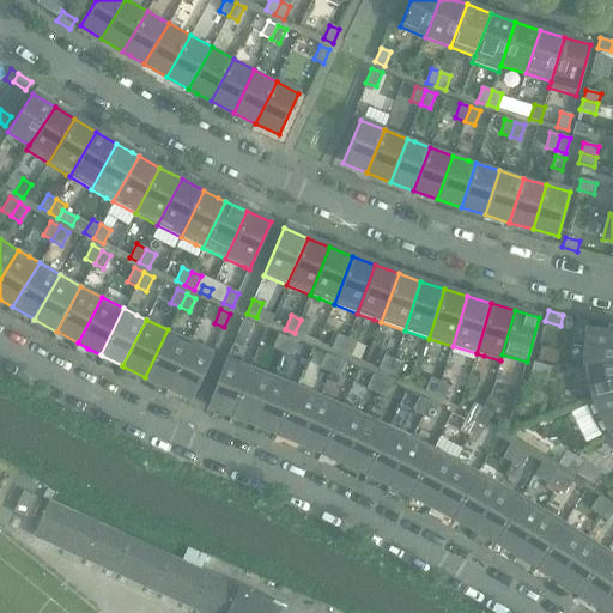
[(247,338),(253,323),(243,320),(237,334),(247,338)]
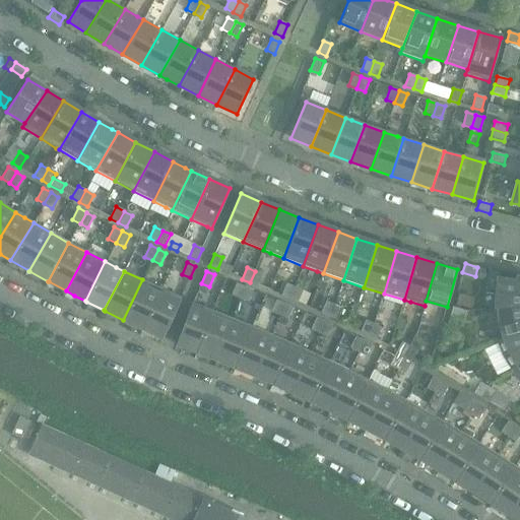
[(258,286),(263,274),(255,271),(250,282),(258,286)]
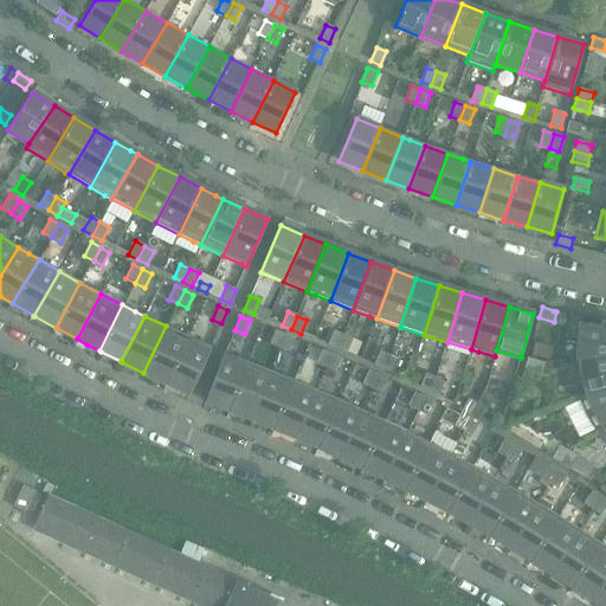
[(605,322),(604,322),(601,329),(581,323),(579,341),(578,352),(579,361),(605,359),(605,322)]
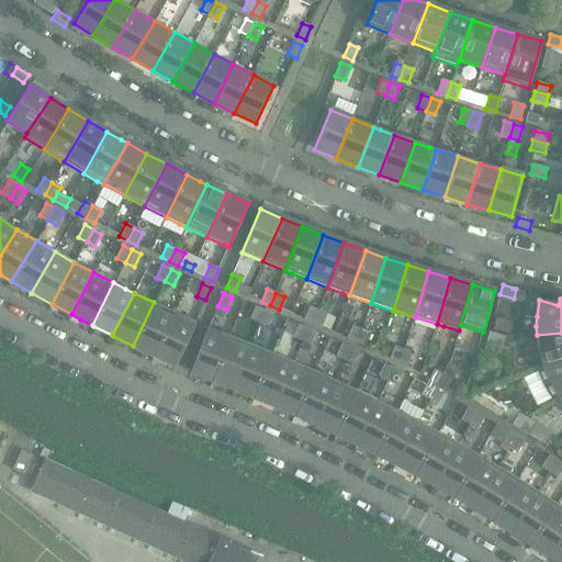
[(154,356),(173,312),(154,302),(133,346),(144,351),(154,356)]
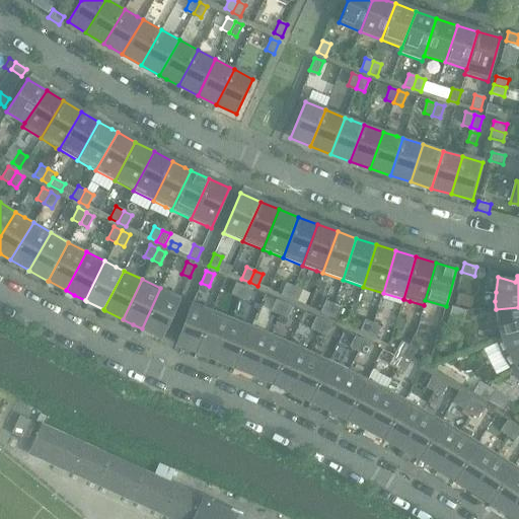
[(239,298),(244,287),(236,283),(231,295),(239,298)]
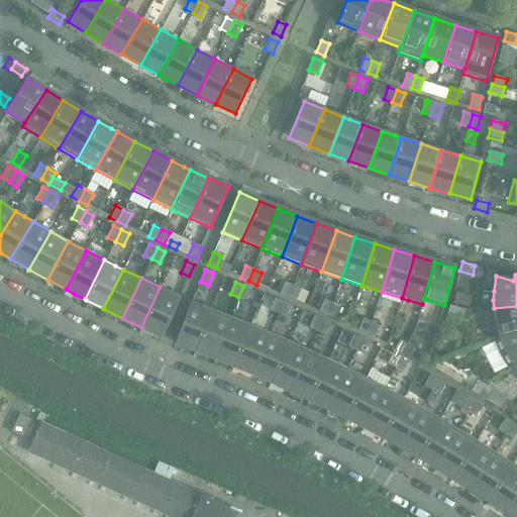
[(288,298),(293,286),(285,283),(280,294),(288,298)]
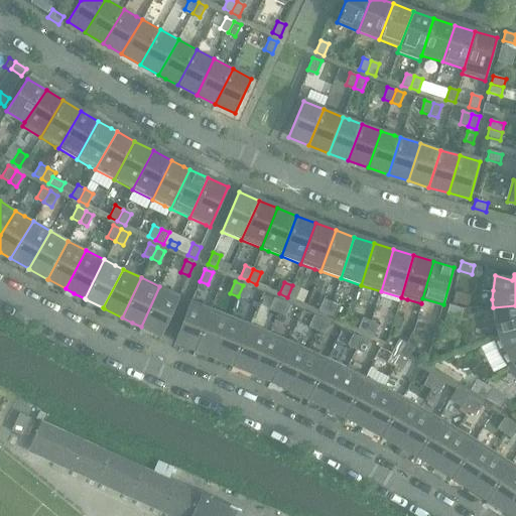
[(246,300),(251,288),(243,285),(238,296),(246,300)]
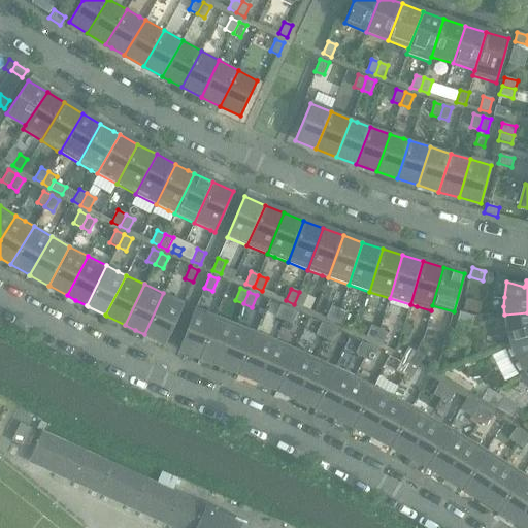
[(302,307),(307,296),(299,292),(294,304),(302,307)]
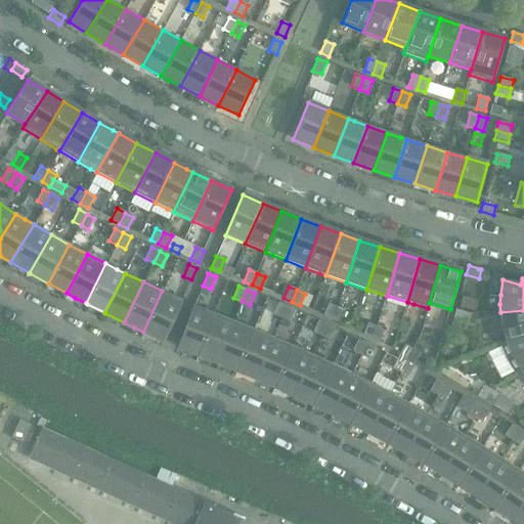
[(164,341),(182,300),(162,291),(143,332),(164,341)]
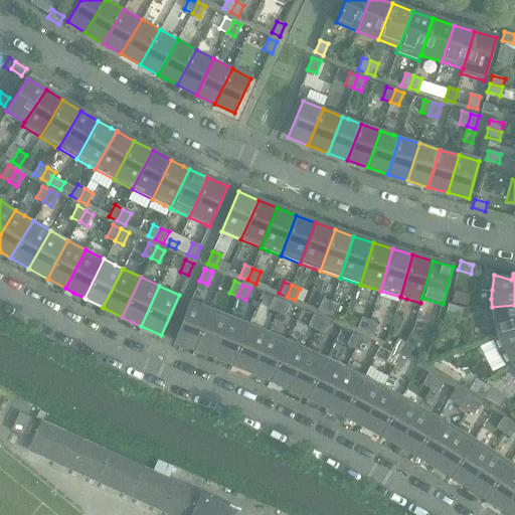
[(277,313),(283,301),(275,298),(269,309),(277,313)]
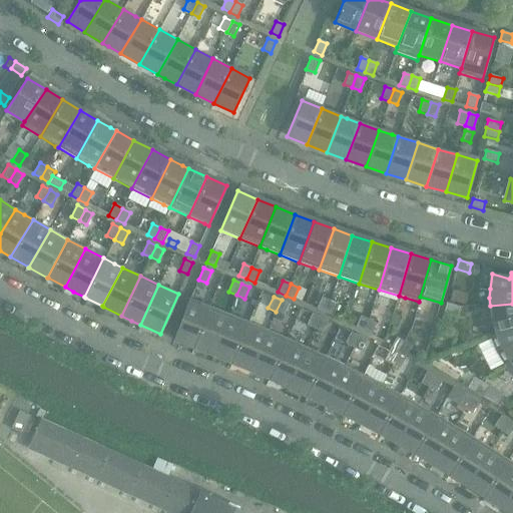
[(325,313),(330,302),(322,298),(317,310),(325,313)]
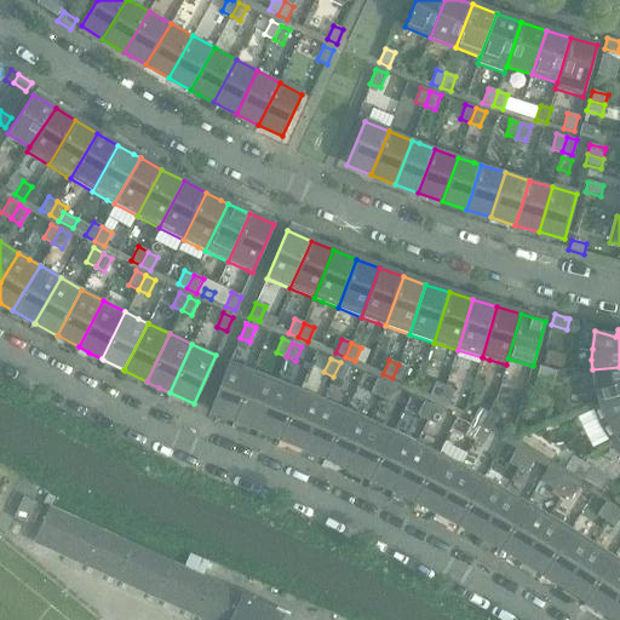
[(235,419),(252,371),(229,361),(211,411),(235,419)]
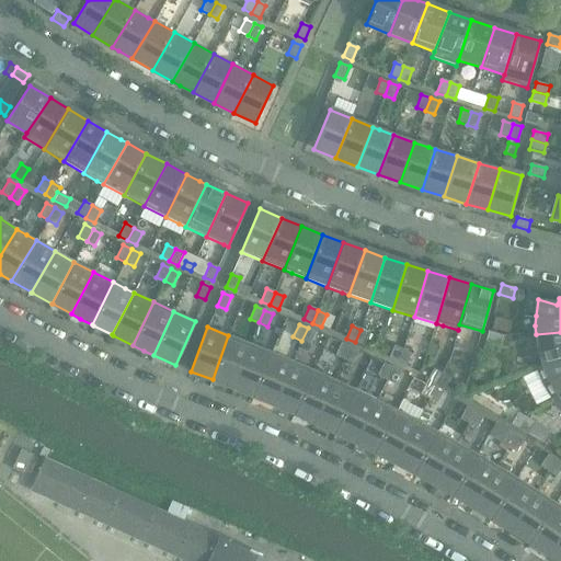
[(310,344),(317,332),(308,328),(301,341),(310,344)]
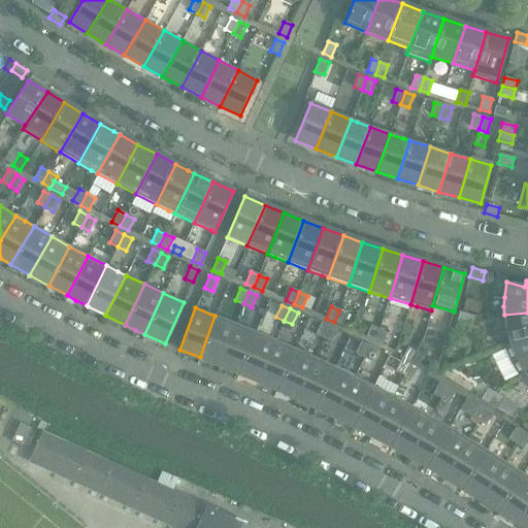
[(342,326),(348,315),(339,310),(334,322),(342,326)]
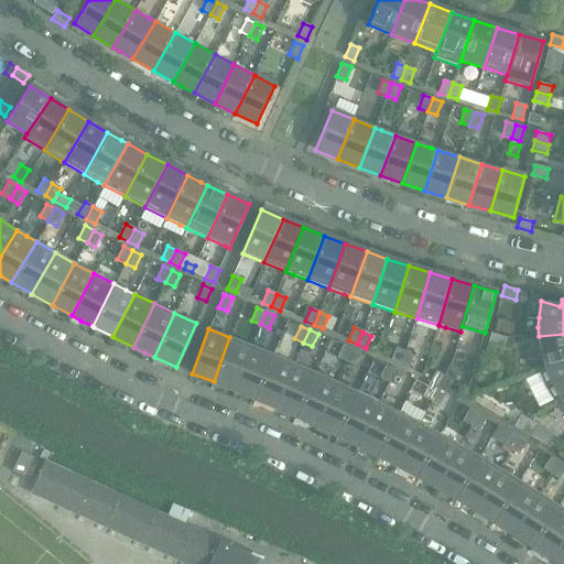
[(502,347),(505,337),(491,333),(488,343),(502,347)]
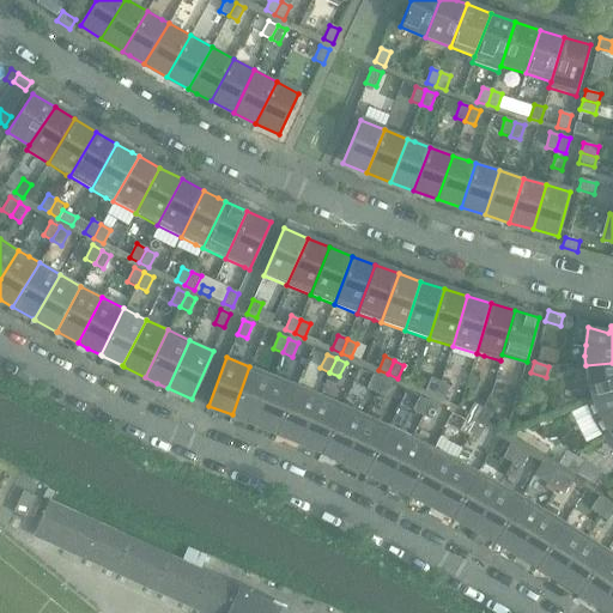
[(612,363),(586,365),(588,381),(593,399),(593,401),(612,393),(612,363)]
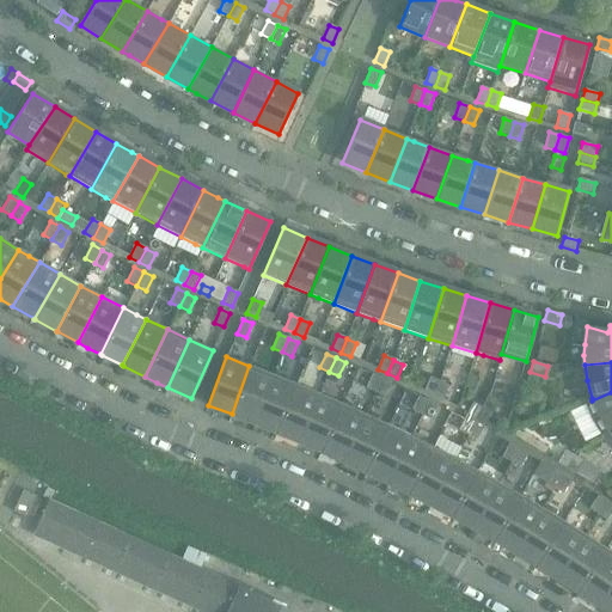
[(254,423),(271,374),(249,366),(232,414),(254,423)]
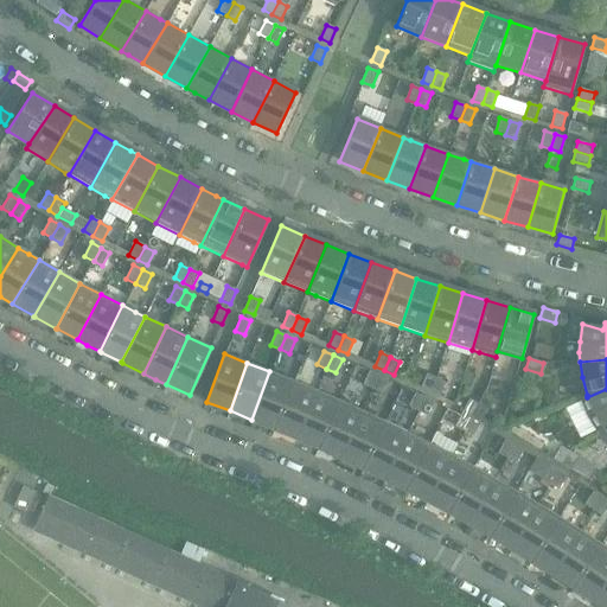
[(273,428),(293,381),(269,371),(251,420),(273,428)]
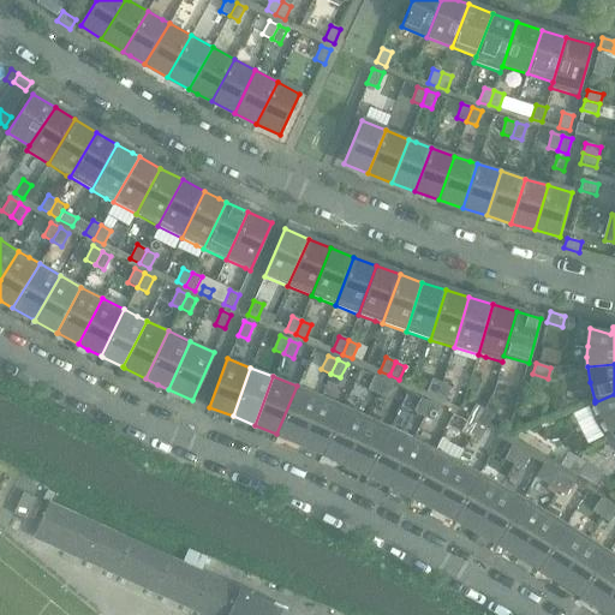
[(377,394),(383,381),(375,376),(368,390),(377,394)]
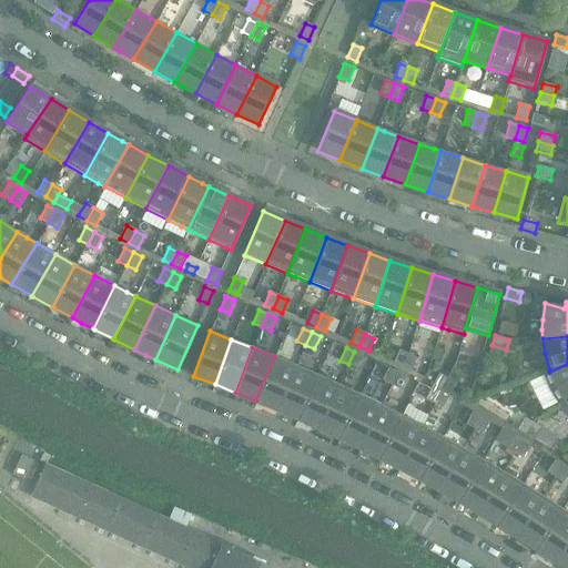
[(402,367),(408,355),(399,351),(393,363),(402,367)]
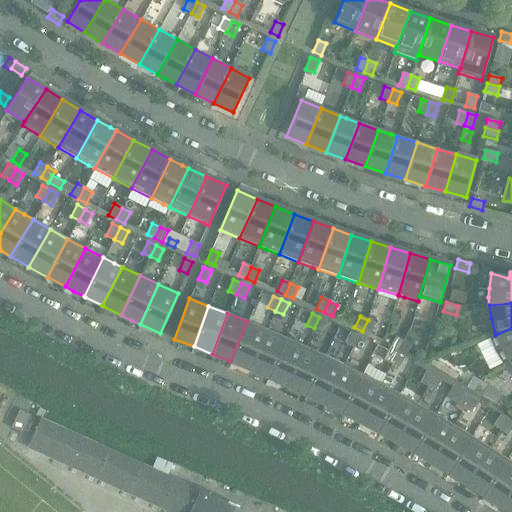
[(322,332),(327,320),(319,317),(314,328),(322,332)]
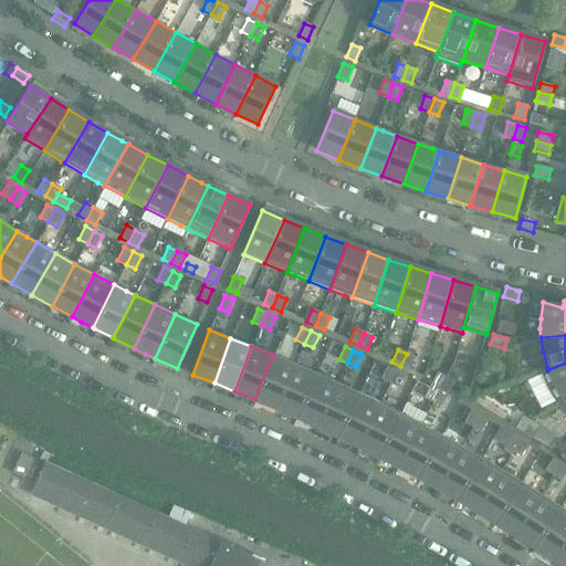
[(409,370),(416,358),(407,354),(400,366),(409,370)]
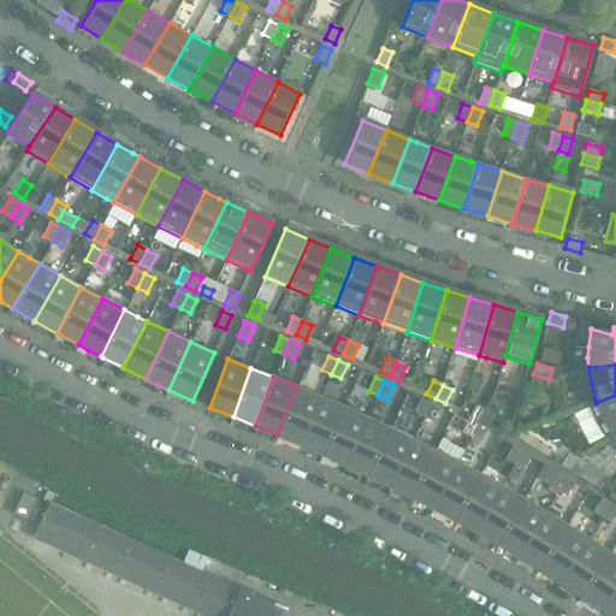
[(300,444),(320,396),(297,386),(277,434),(300,444)]
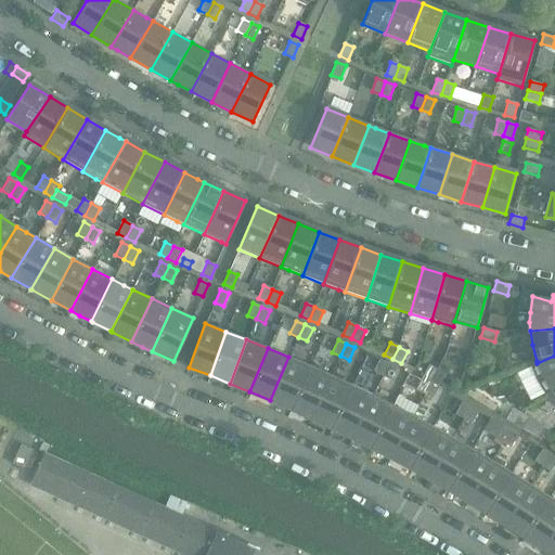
[(552,392),(554,389),(554,356),(537,363),(530,365),(537,381),(545,396),(552,392)]
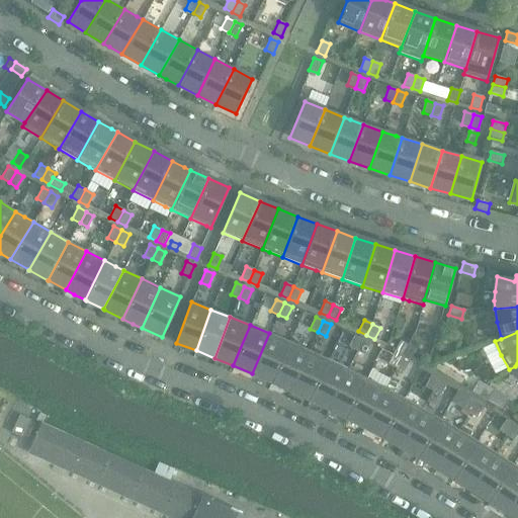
[(271,381),(288,342),(269,333),(252,373),(271,381)]
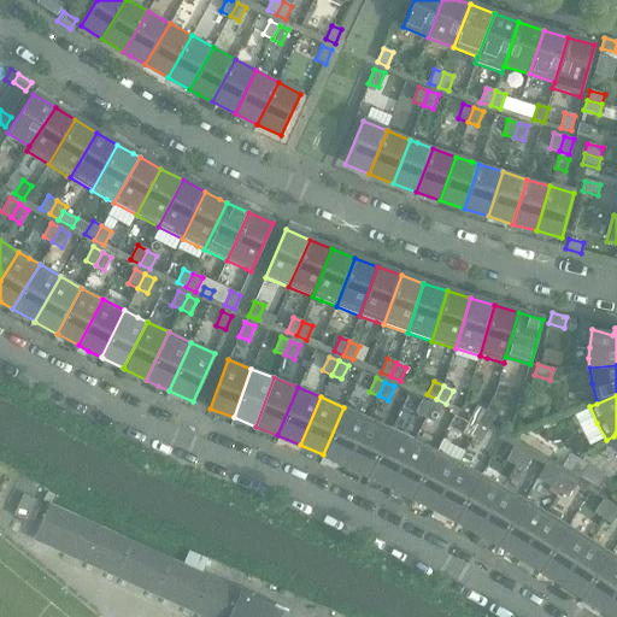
[(424,418),(432,405),(422,400),(416,413),(424,418)]
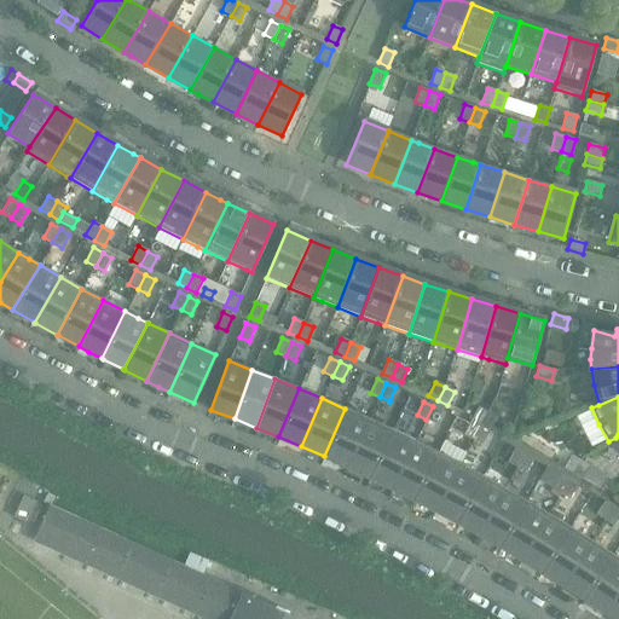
[(437,424),(443,410),(433,406),(426,420),(437,424)]
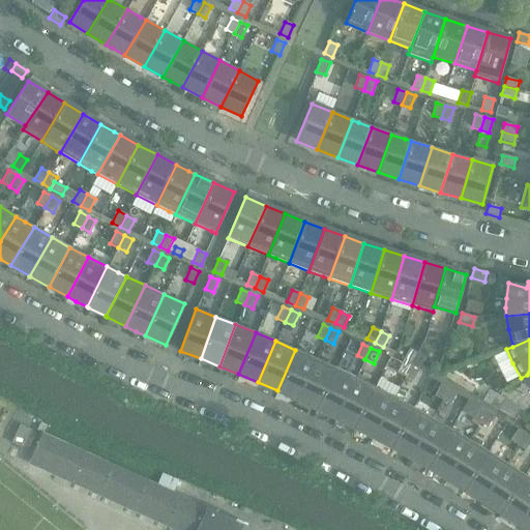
[(412,365),(418,353),(410,349),(405,358),(404,361),(412,365)]
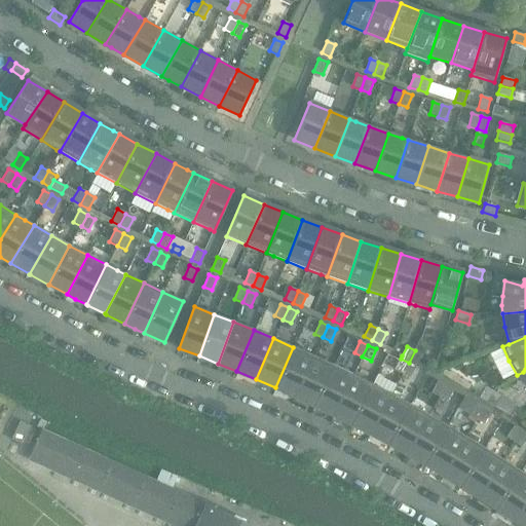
[(294,397),(313,355),(293,347),(275,387),(294,397)]
